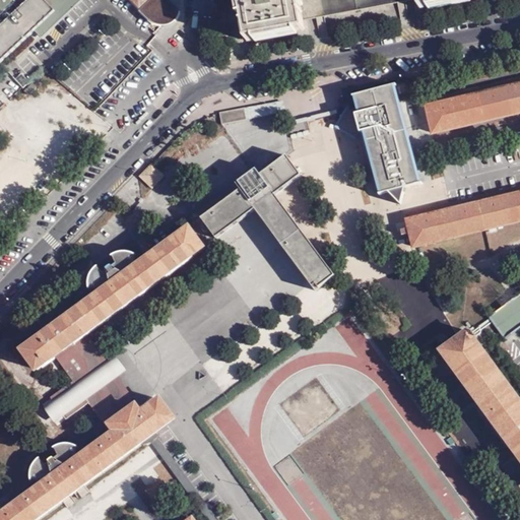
[(0,0),(0,62),(37,28),(48,18),(66,0),(0,0)]
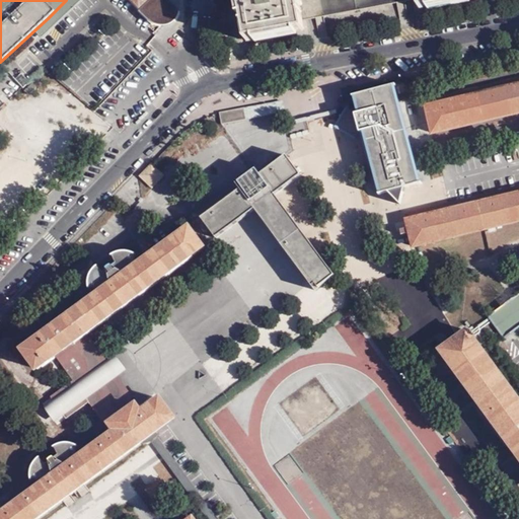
[(167,0),(127,0),(134,7),(152,23),(158,25),(162,26),(167,25),(172,23),(176,20),(179,16),(179,12),(168,1),(167,0)]
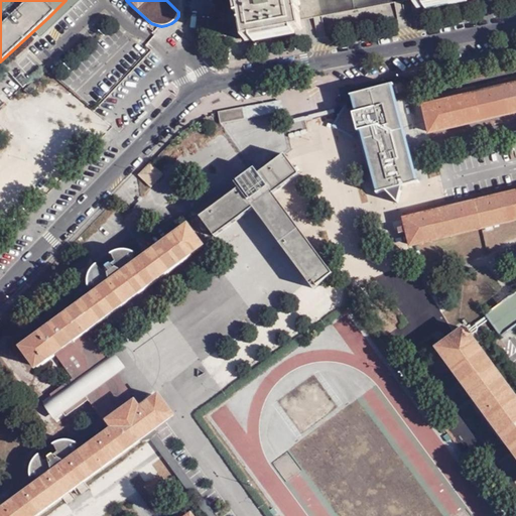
[(167,0),(167,1),(178,12),(178,0),(167,0)]
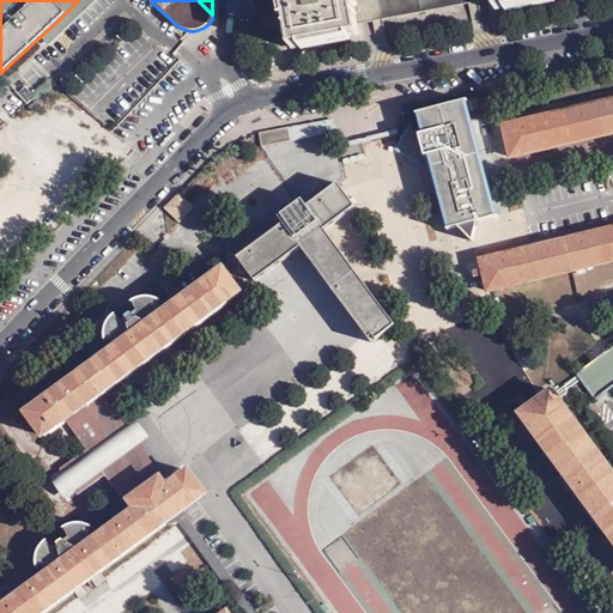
[(356,35),(352,20),(349,0),(280,0),(284,17),(280,18),(281,30),(286,29),(290,48),(356,35)]
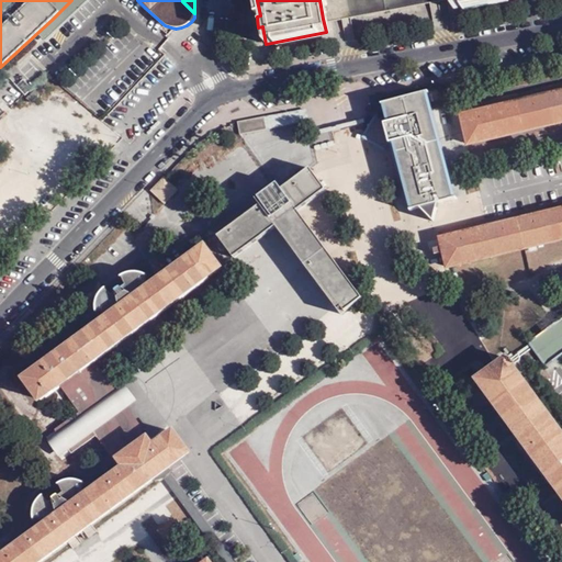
[(319,0),(323,19),(424,0),(319,0)]
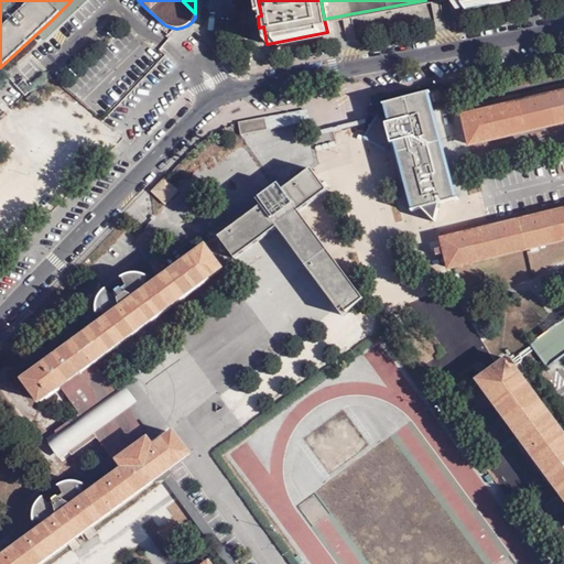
[(52,20),(40,31),(46,39),(60,29),(52,20)]
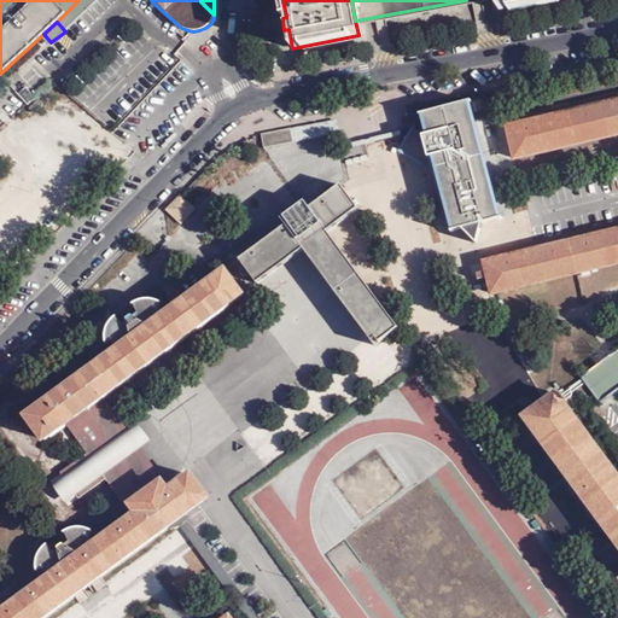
[(617,101),(509,128),(517,159),(617,134),(617,101)]
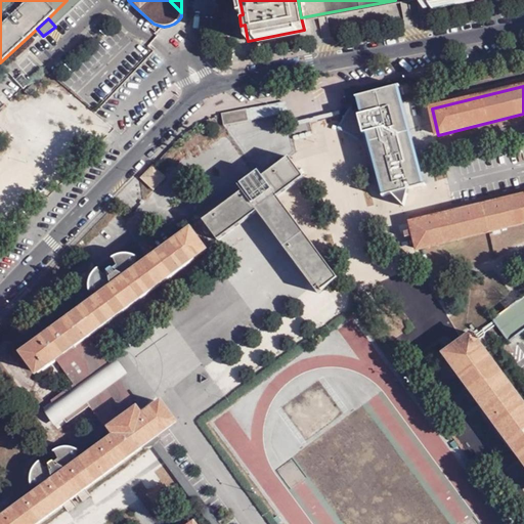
[(384,194),(391,192),(408,188),(423,184),(410,136),(398,87),(360,96),(363,111),(353,113),(351,112),(343,126),(358,136),(368,132),(372,145),(384,194)]
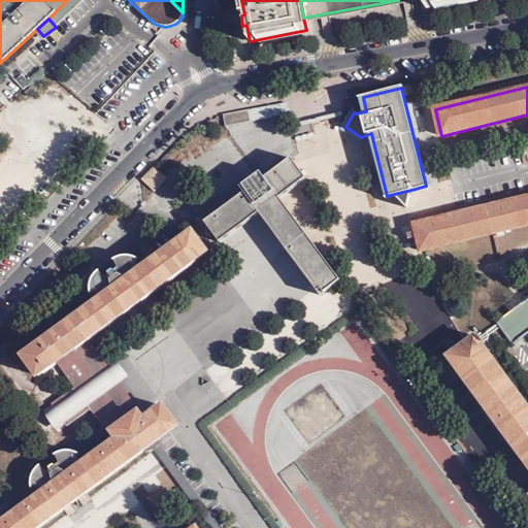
[(290,114),(287,102),(248,109),(250,122),(290,114)]
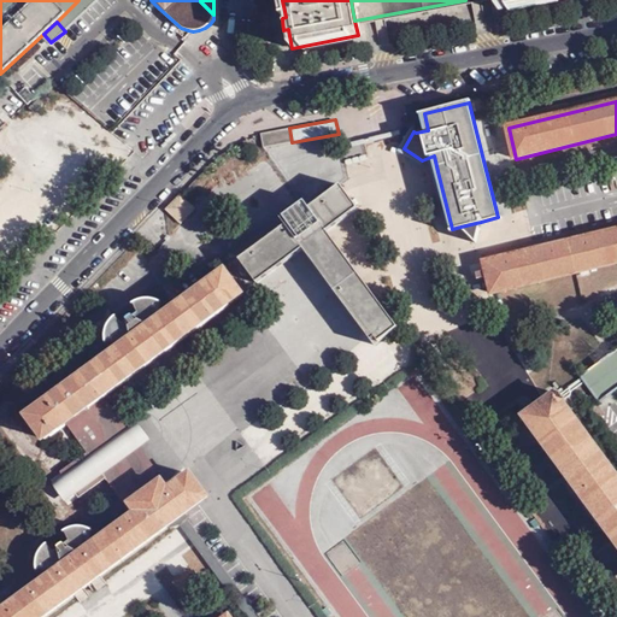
[(292,142),(289,128),(260,134),(262,148),(292,142)]
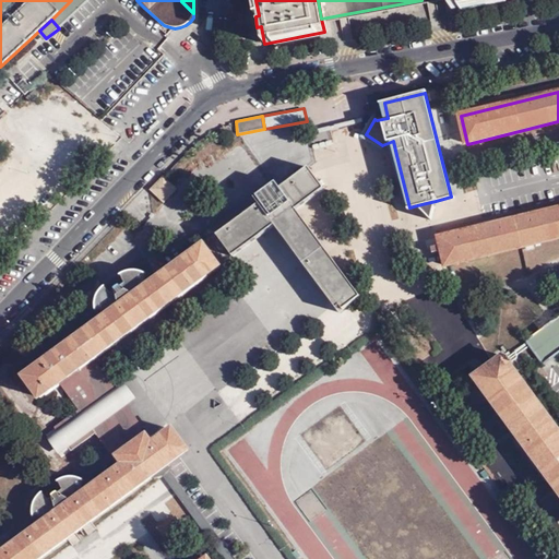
[(312,134),(313,147),(332,146),(331,133),(312,134)]
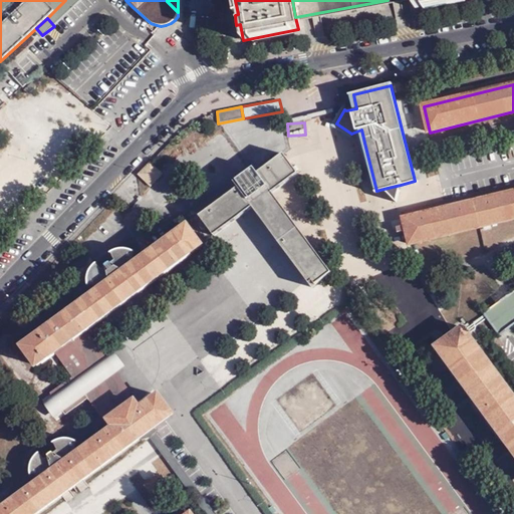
[(330,273),(325,266),(269,191),(295,171),(281,152),(255,171),(251,165),(246,169),(232,180),(237,186),(198,215),(211,233),(236,214),(238,215),(251,206),(306,280),(310,287),(330,273)]
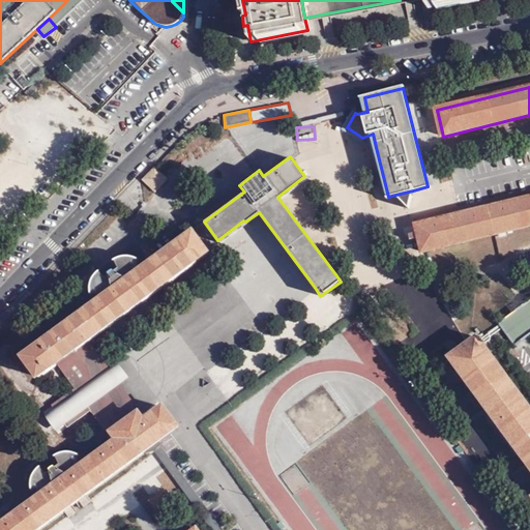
[(167,179),(154,167),(142,180),(154,193),(167,179)]
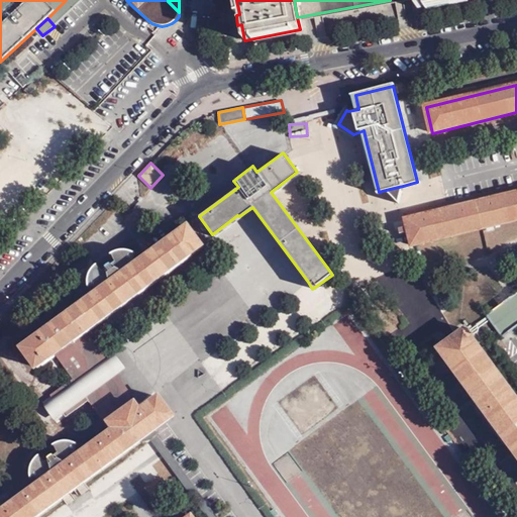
[(403,186),(386,190),(398,203),(403,186)]
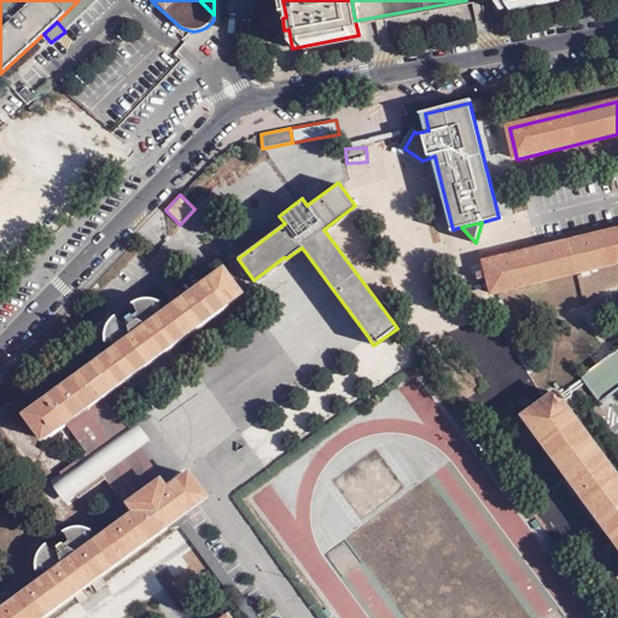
[(617,231),(485,262),(493,293),(617,263),(617,231)]
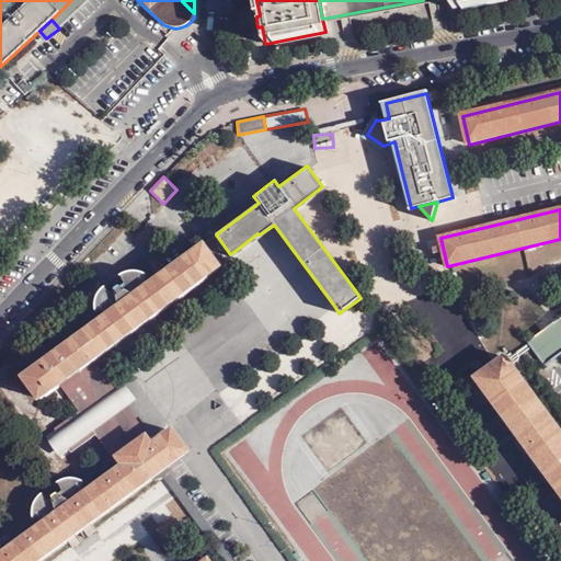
[(59,385),(89,363),(91,362),(208,277),(207,276),(219,267),(204,247),(193,256),(191,254),(144,289),(141,286),(145,275),(135,272),(128,273),(119,275),(125,285),(121,288),(119,287),(114,290),(115,293),(111,295),(103,288),(99,295),(95,302),(95,311),(106,312),(109,315),(63,348),(64,350),(24,378),(38,399),(59,385)]
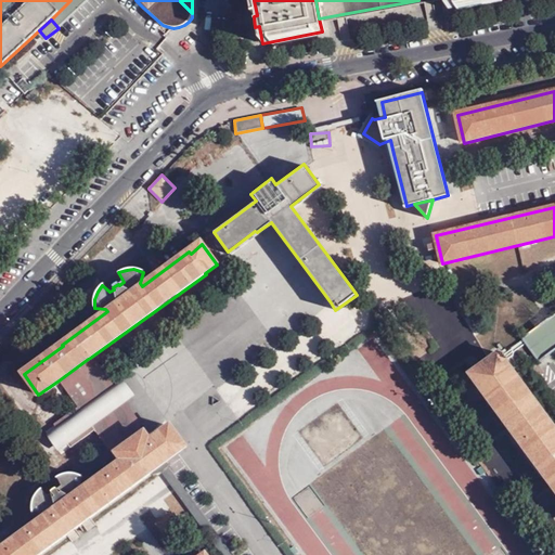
[(554,346),(554,311),(520,336),(537,359),(554,346)]
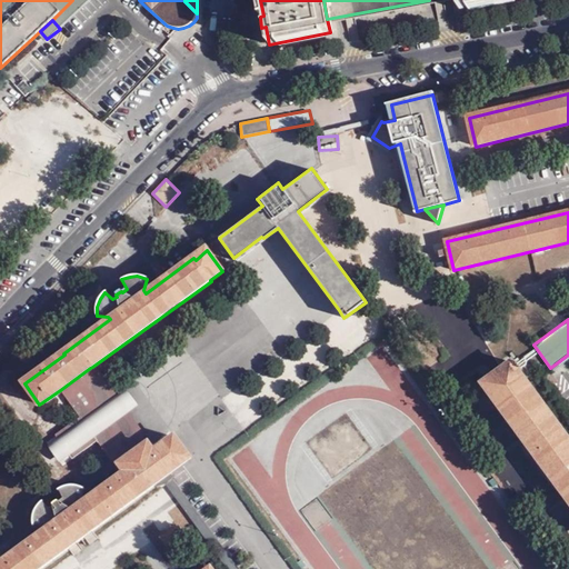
[(568,441),(528,385),(535,379),(518,356),(511,361),(509,359),(481,381),(491,393),(489,395),(568,506),(568,441)]
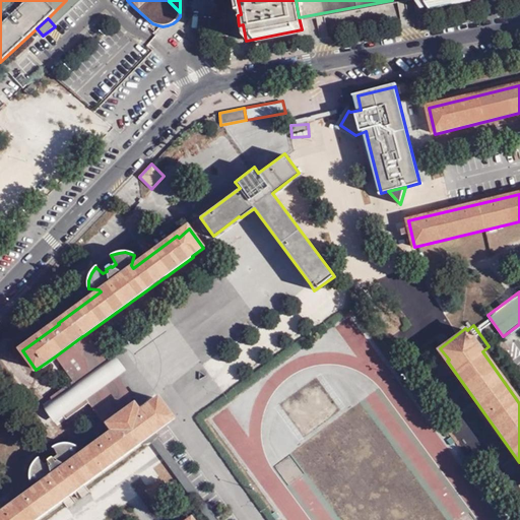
[(105,427),(134,405),(115,379),(121,375),(110,360),(103,365),(82,336),(55,356),(72,380),(50,397),(52,399),(43,406),(56,425),(64,418),(66,420),(88,404),(105,427)]
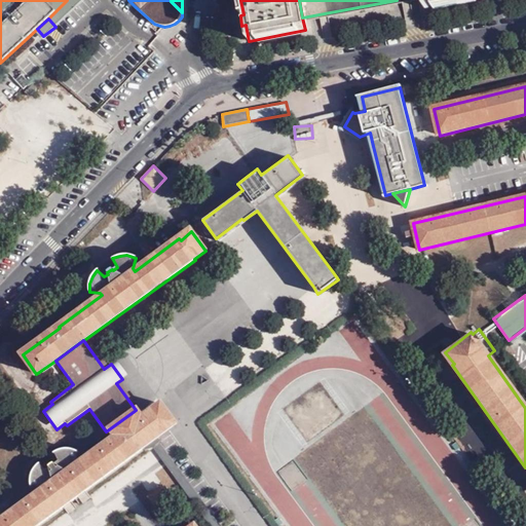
[(136,410),(106,431),(111,439),(109,440),(108,439),(75,463),(73,461),(76,451),(73,450),(69,449),(63,448),(55,450),(53,452),(57,460),(53,462),(52,461),(47,465),(48,466),(44,470),(37,463),(31,472),(29,478),(29,485),(40,486),(41,487),(0,517),(0,525),(34,525),(142,448),(156,438),(155,436),(175,422),(160,403),(141,416),(136,410)]
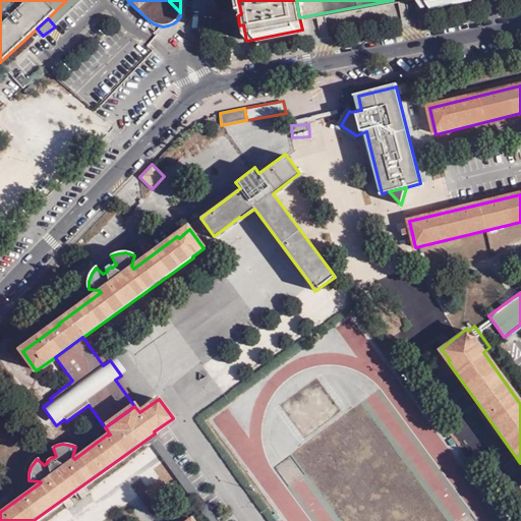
[(213,420),(223,430),(233,421),(223,410),(213,420)]
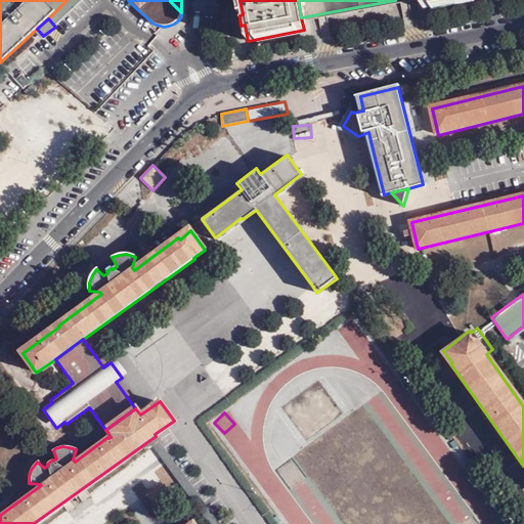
[(156,436),(141,446),(145,452),(150,448),(158,443),(160,441),(156,436)]
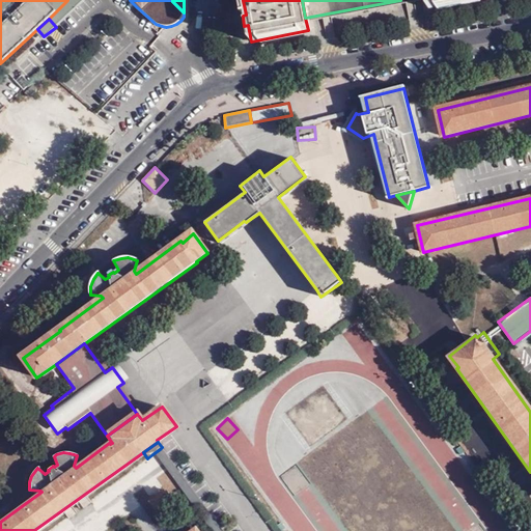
[(170,502),(162,490),(146,502),(155,513),(170,502)]
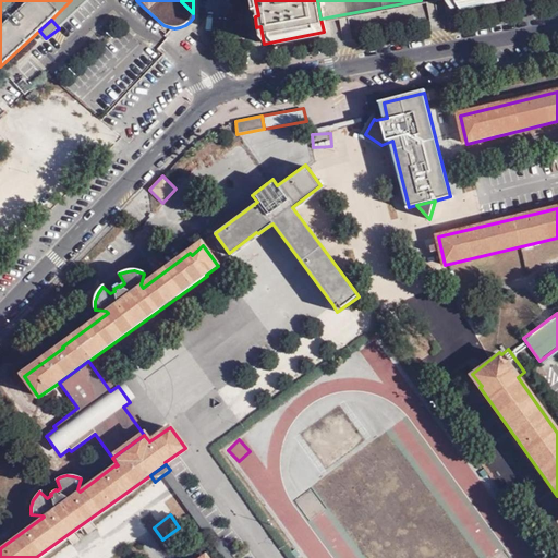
[(315,544),(304,550),(308,557),(364,557),(361,553),(358,555),(339,553),(332,543),(332,540),(325,538),(317,529),(312,532),(304,531),(304,538),(315,540),(315,544)]
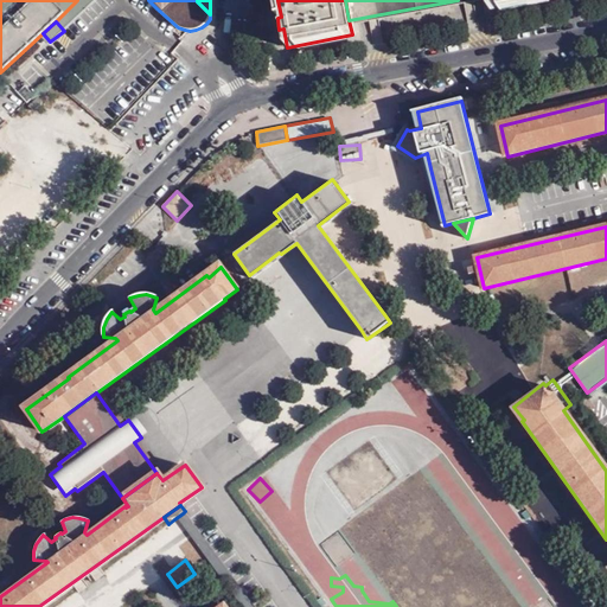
[(545,580),(521,595),(526,606),(532,606),(554,594),(545,580)]
